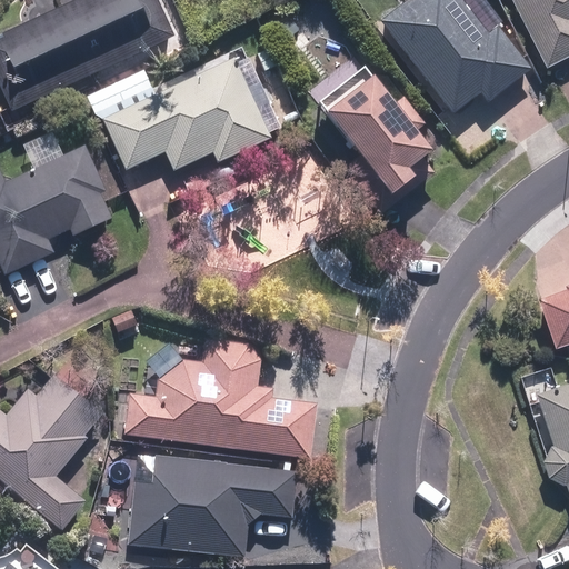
[(0,86),(11,112),(182,38),(165,0),(67,0),(0,29),(0,86)]
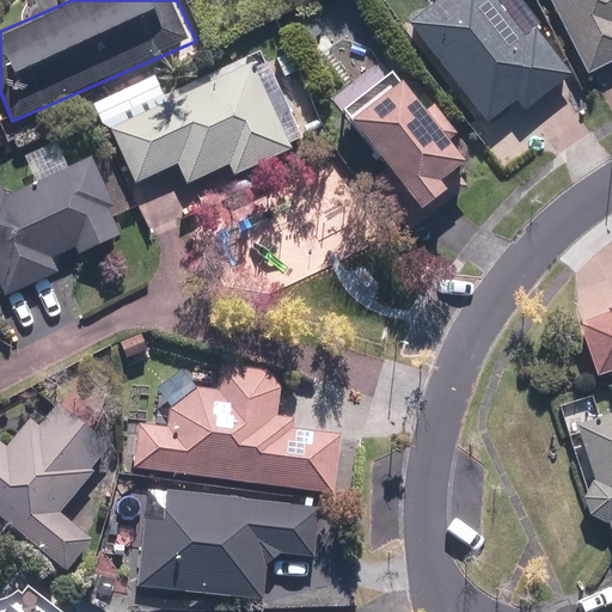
[(525,37),(494,0),(440,0),(410,26),(491,126),(519,103),(526,111),(573,73),(537,29),(525,37)]
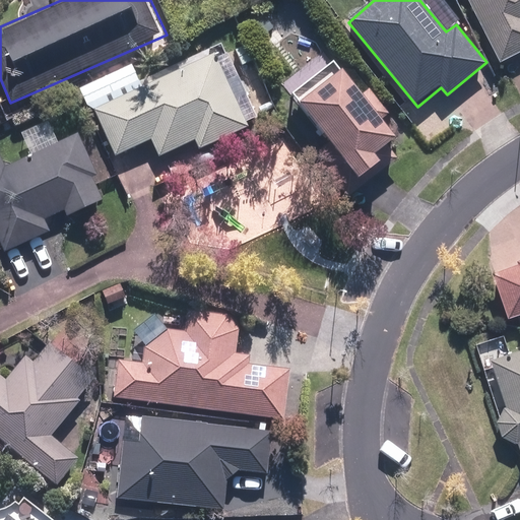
[(519,0),(467,0),(499,63),(519,53),(519,0)]
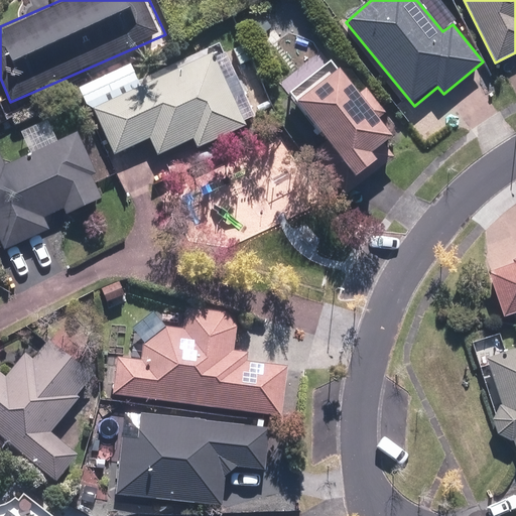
[(244,126),(206,51),(124,94),(120,87),(89,102),(117,157),(152,139),(159,154),(191,138),(198,149),(244,126)]
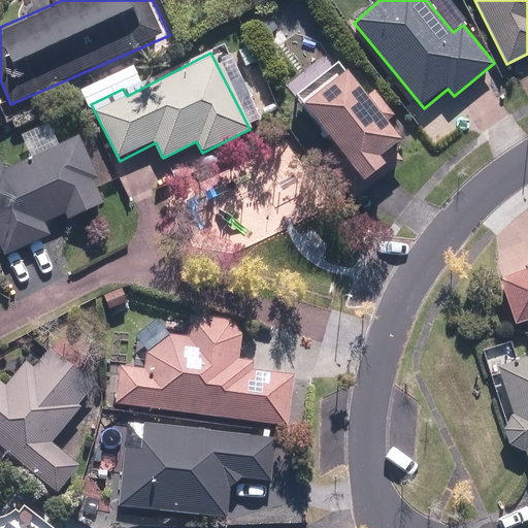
[(349,172),(336,186),(354,202),(397,160),(389,152),(401,139),(381,119),(390,110),(372,93),(367,97),(343,73),(297,120),(349,172)]
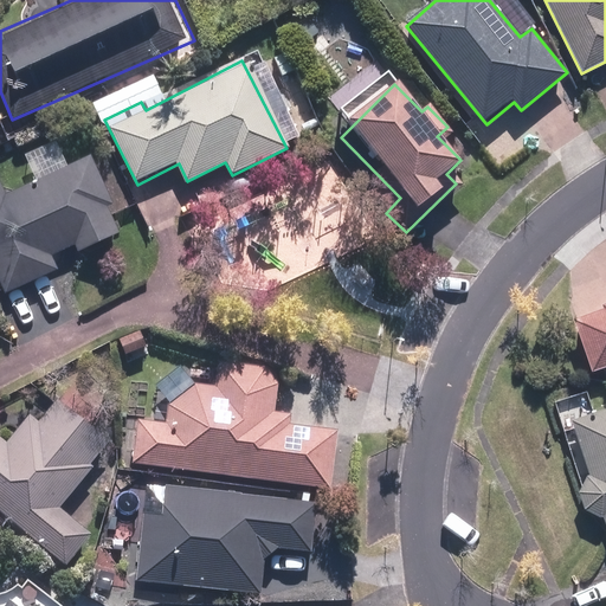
[(0,181),(0,283),(5,294),(53,272),(47,259),(81,245),(83,252),(117,238),(107,211),(113,207),(89,154),(66,163),(57,140),(21,155),(32,182),(6,194),(0,181)]
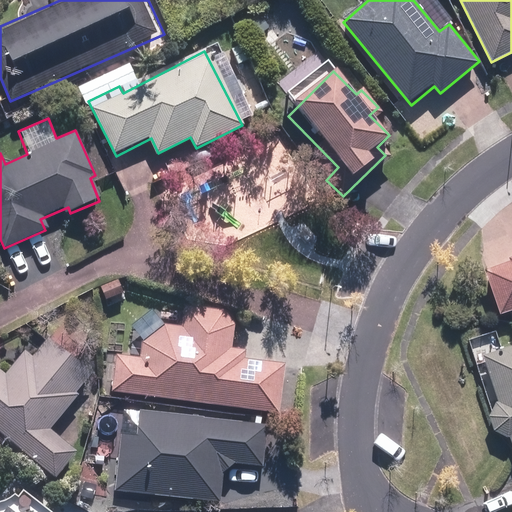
[(511,259),(485,267),(500,316),(511,311),(511,259)]
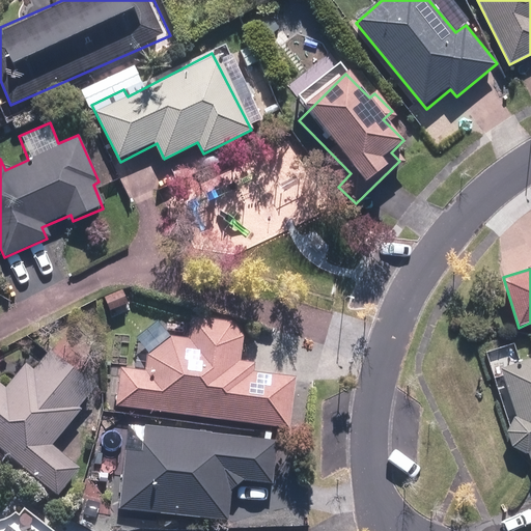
[(118,406),(133,407),(290,417),(292,378),(252,375),(252,365),(242,364),(245,323),(192,319),(191,340),(147,338),(145,370),(120,368),(118,406)]
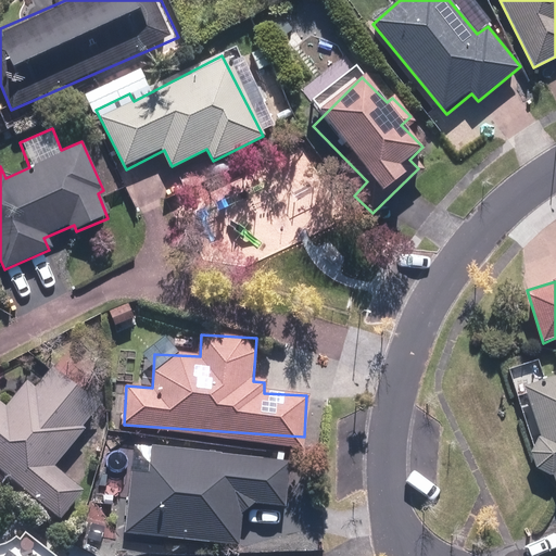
[(0,401),(0,460),(65,512),(85,487),(62,469),(86,438),(79,432),(101,404),(52,367),(38,384),(29,378),(8,406),(0,401)]
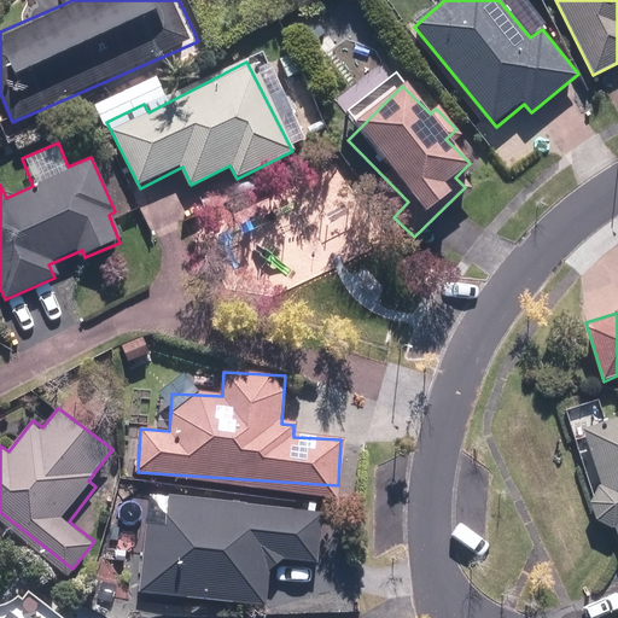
[(617,418),(582,430),(598,487),(583,490),(598,532),(614,526),(617,538),(617,418)]
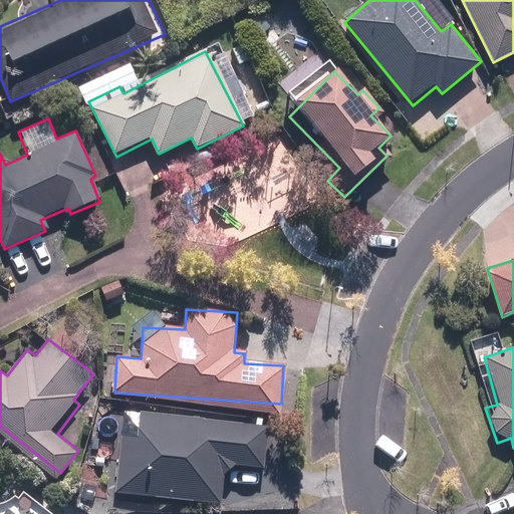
[(268,426),(121,413),(114,495),(222,505),(225,475),(234,464),(265,467),(268,426)]
